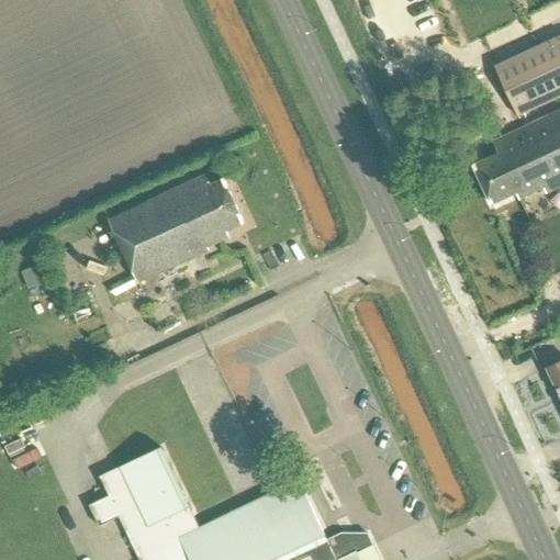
[(559,94),(559,33),(493,65),(516,115),(559,94)]
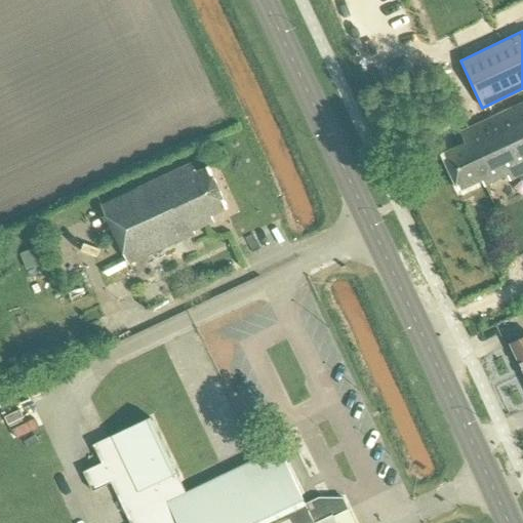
[(506,173),(508,178),(522,171),(522,101),(458,131),(464,142),(441,153),(457,189),(480,178),(483,184),(506,173)]
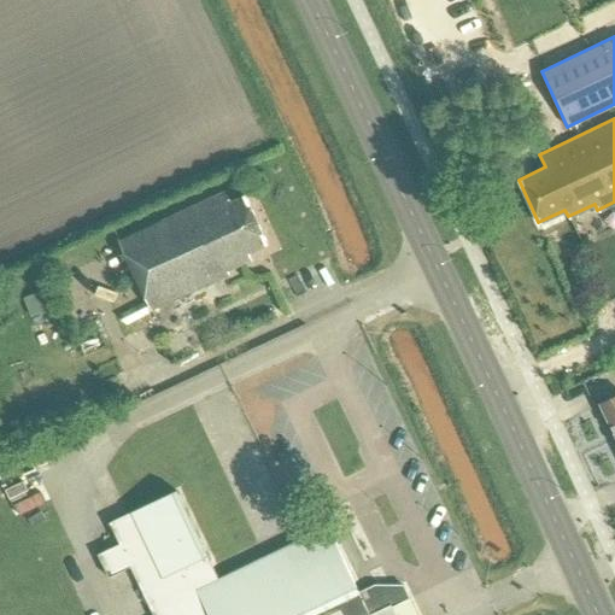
[(221,192),(118,240),(150,309),(227,274),(226,270),(241,263),(239,256),(265,244),(244,195),(226,204),(221,192)]
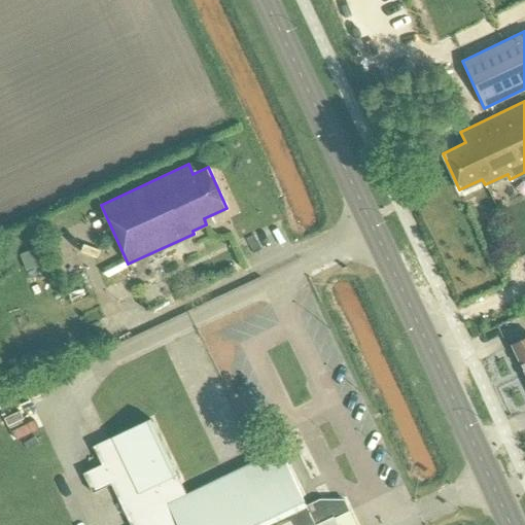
[(524,337),(511,345),(524,375),(524,374),(524,337)]
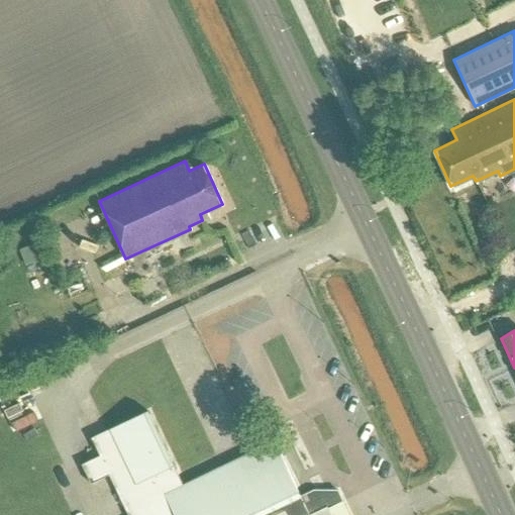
[(348,514),(336,489),(312,489),(299,495),(273,440),(182,484),(146,410),(90,437),(99,454),(81,464),(90,483),(108,474),(127,514),(348,514)]
